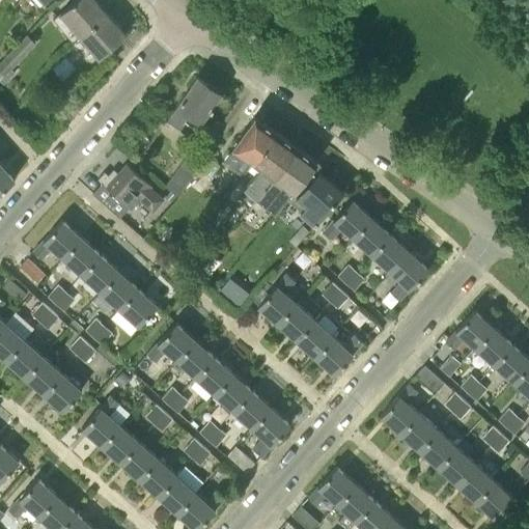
[(79,37),(105,14),(92,0),(75,0),(59,15),(79,37)]
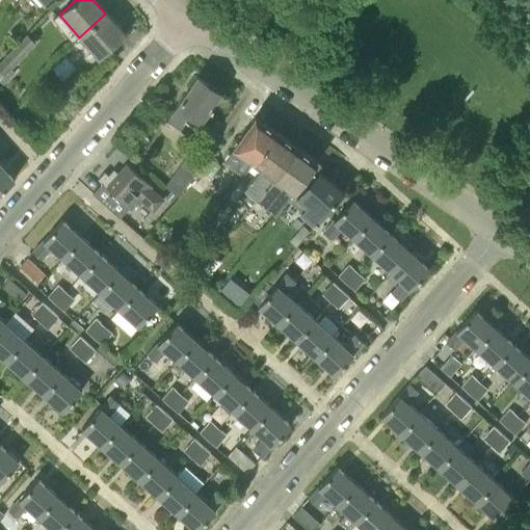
[(105,14),(79,37),(98,59),(124,35),(105,14)]
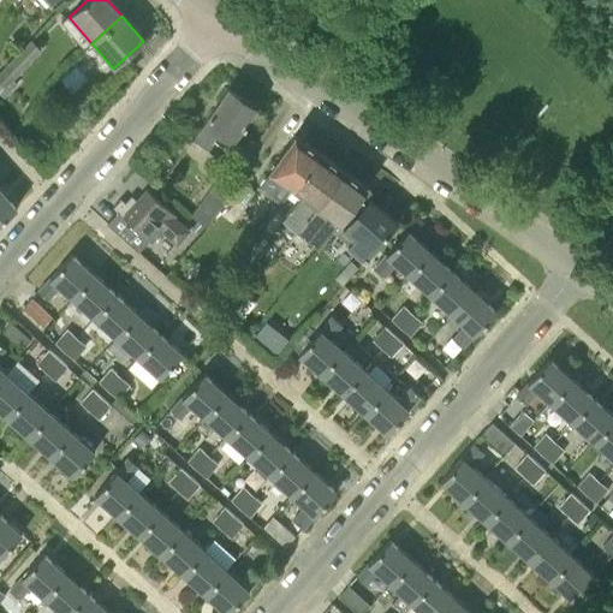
[(0,99),(1,100),(15,87),(10,83),(40,51),(28,40),(0,71),(0,99)]
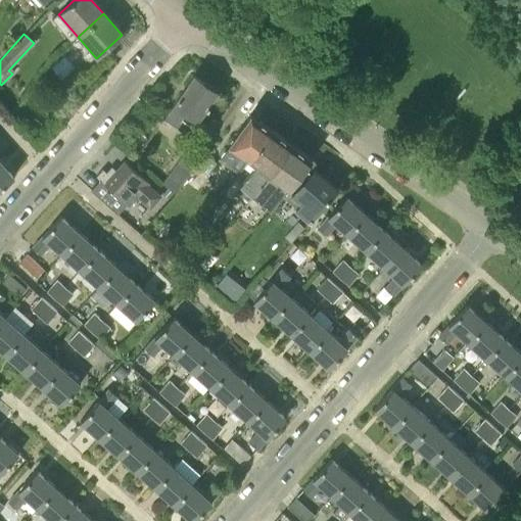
[(66,56),(56,64),(66,76),(76,67),(66,56)]
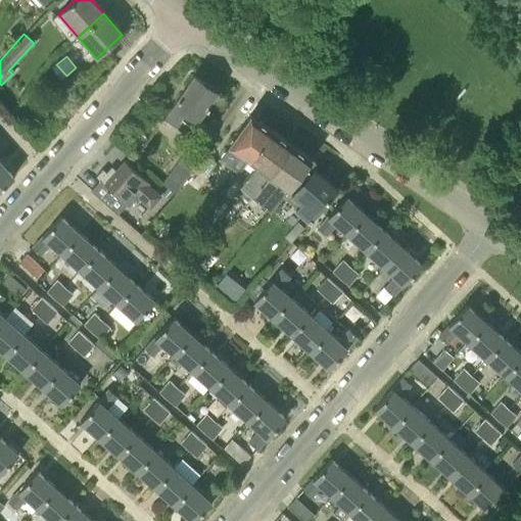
[(44,77),(35,86),(42,92),(51,83),(44,77)]
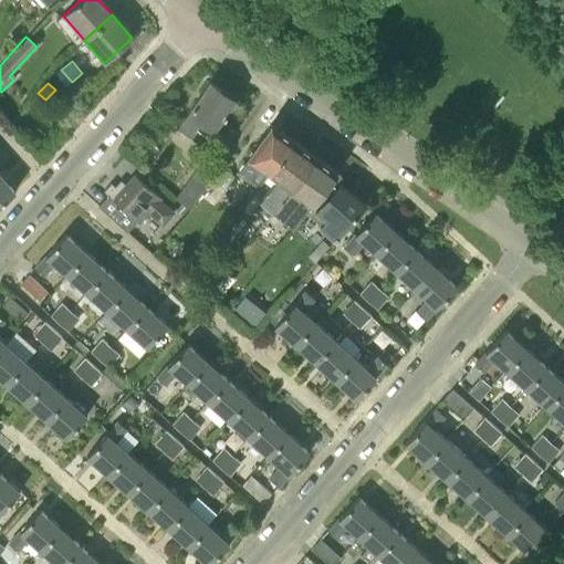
[(201,146),(233,101),(208,83),(180,121),(192,129),(188,136),(201,146)]
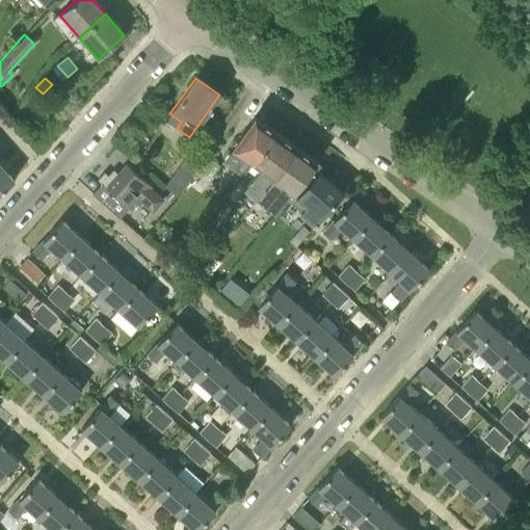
[(242,157),(252,163),(274,133),(254,117),(219,164),(231,171),(237,164),(242,157)]
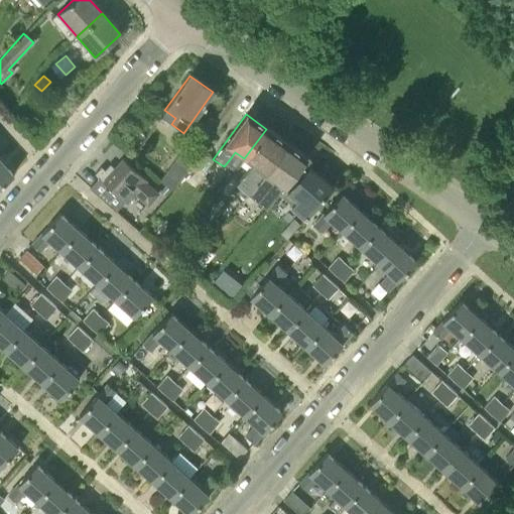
[(266,129),(245,159),(251,164),(231,188),(235,191),(221,210),(223,212),(229,217),(245,196),(286,143),(266,129)]
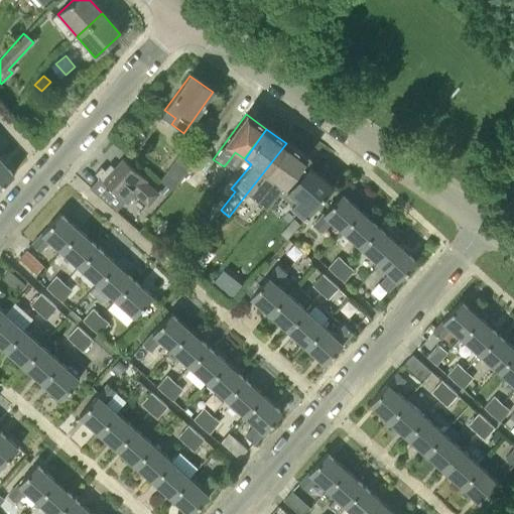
[(286,143),(245,196),(248,198),(255,204),(257,206),(264,212),(284,186),(305,157),(286,143)]
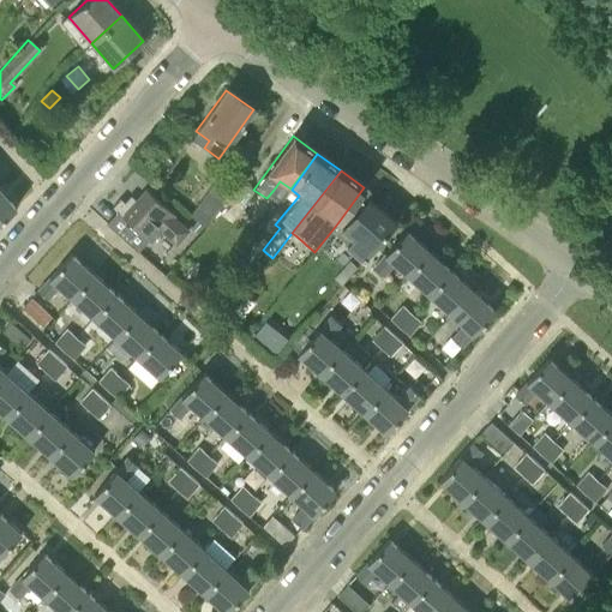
[(241,208),(252,193),(241,184),(229,199),(241,208)]
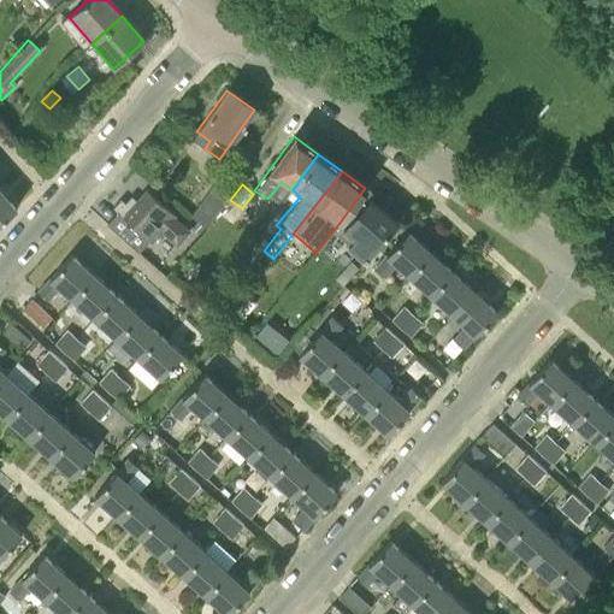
[(204,229),(230,198),(216,186),(190,217),(196,223),(204,229)]
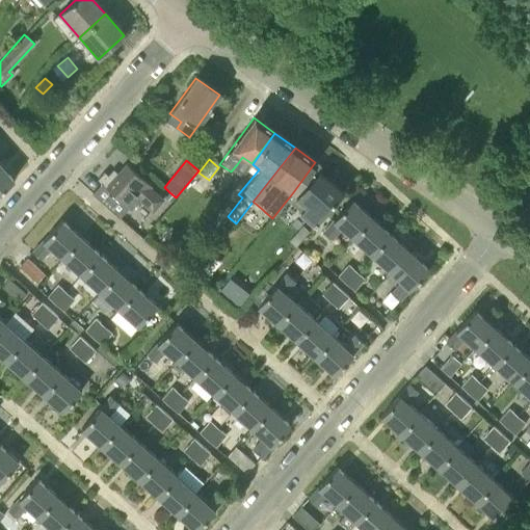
[(0,190),(12,180),(0,164),(0,190)]
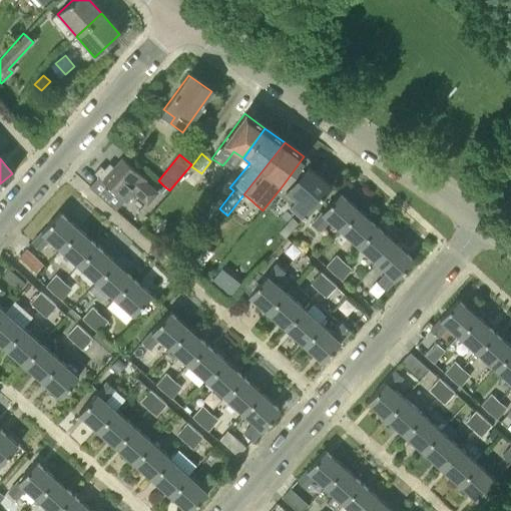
[(144,180),(121,159),(107,174),(98,167),(92,174),(124,203),(132,193),(145,205),(155,194),(142,182),(144,180)]
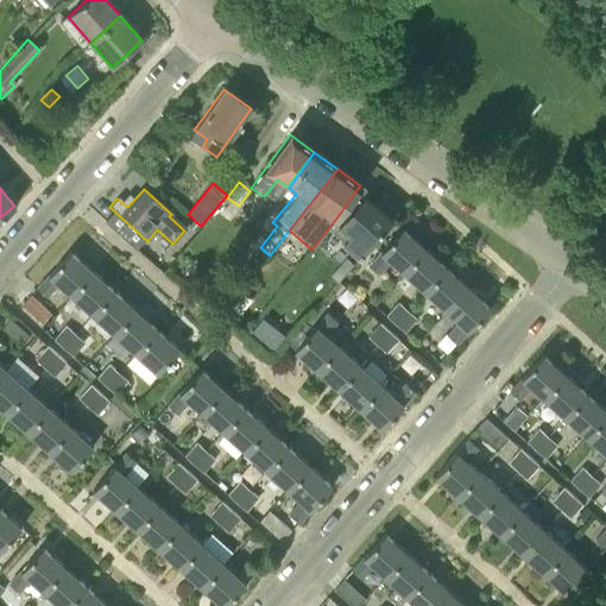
[(342,241),(360,258),(372,246),(371,245),(392,221),(363,195),(335,225),(347,235),(342,241)]
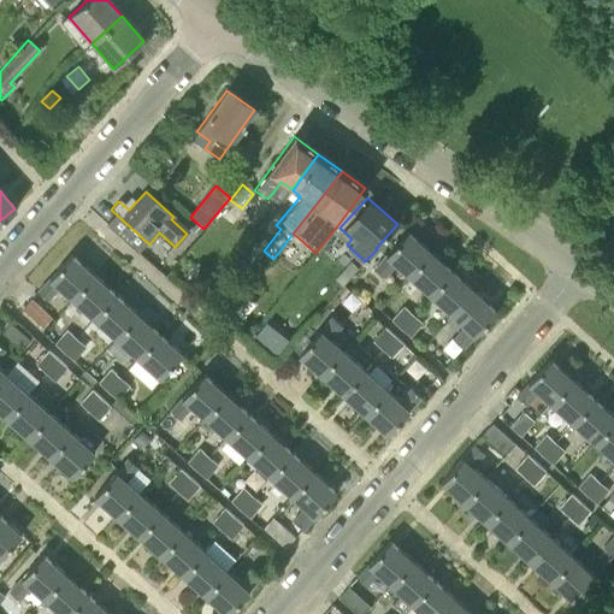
[(199,236),(204,229),(196,223),(190,229),(199,236)]
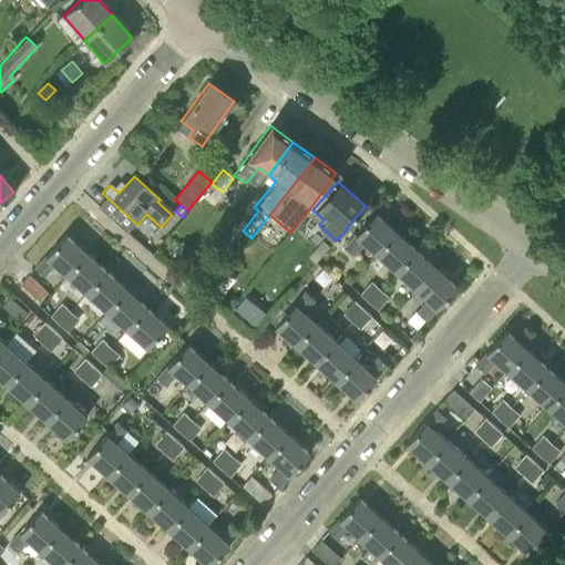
[(347,229),(336,240),(353,256),(362,245),(375,255),(394,233),(373,214),(355,236),(347,229)]
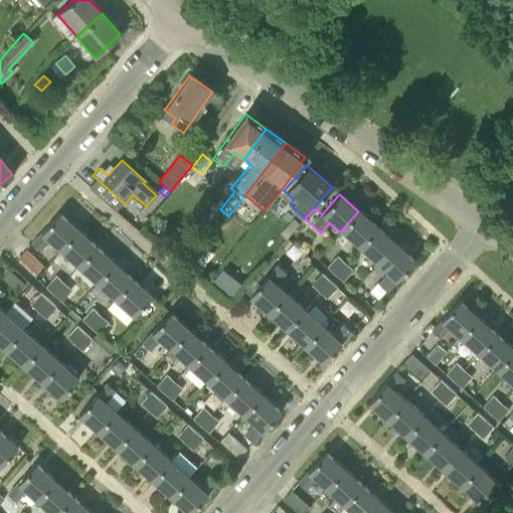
[(358,211),(340,231),(358,247),(376,227),(358,211)]
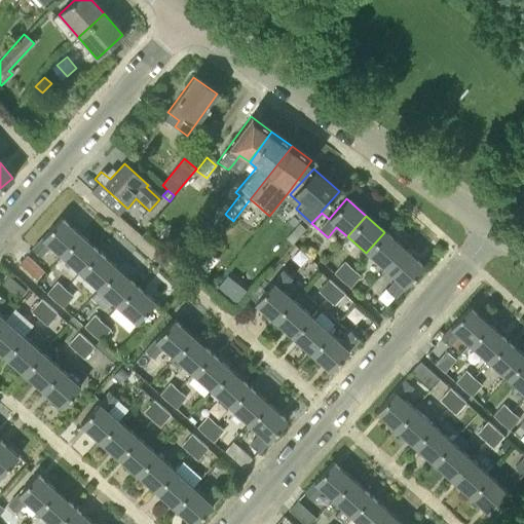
[(60,256),(78,236),(59,219),(31,251),(39,257),(48,246),(60,256)]
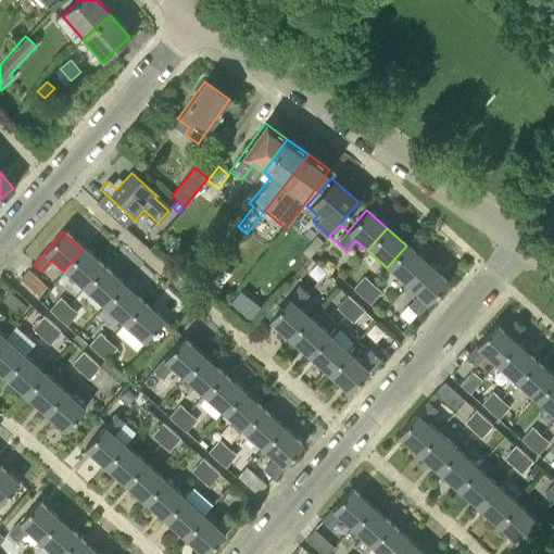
[(177,238),(166,252),(179,263),(190,249),(177,238)]
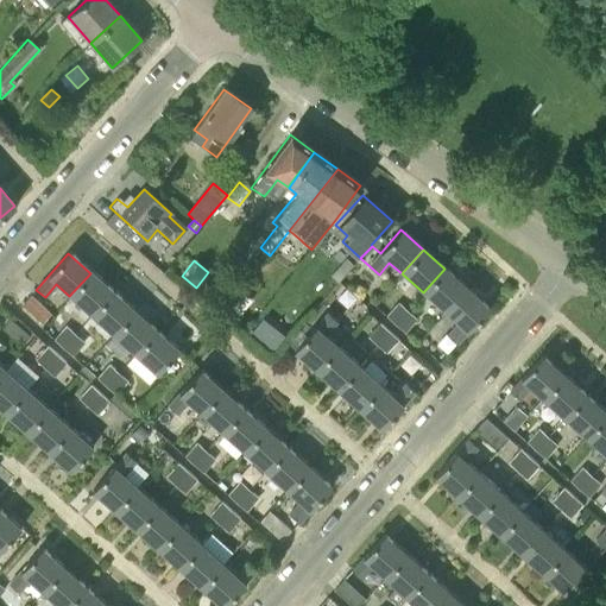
[(444,269),(423,292),(444,311),(466,288),(444,269)]
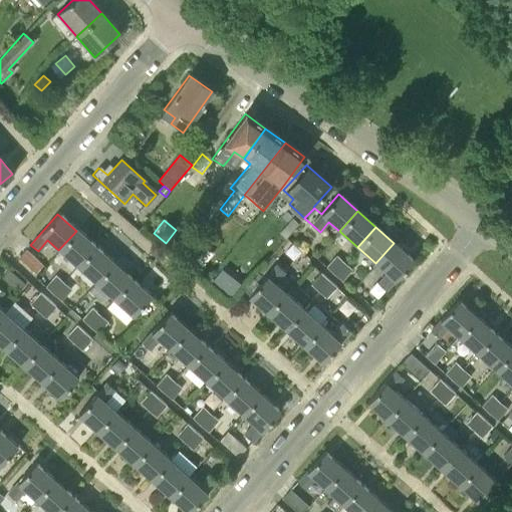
[(77,267),(94,247),(76,231),(58,250),(51,258),(70,274),(77,267)]
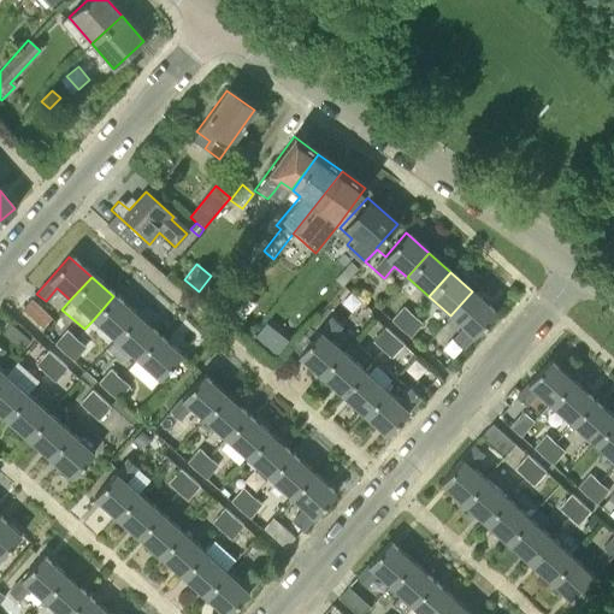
[(472,291),(450,316),(462,328),(452,340),(462,348),(495,312),(472,291)]
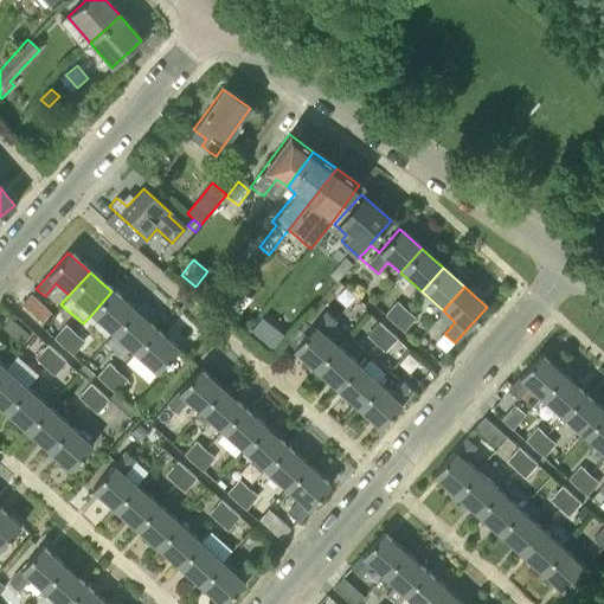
[(113,334),(134,310),(111,291),(91,315),(113,334)]
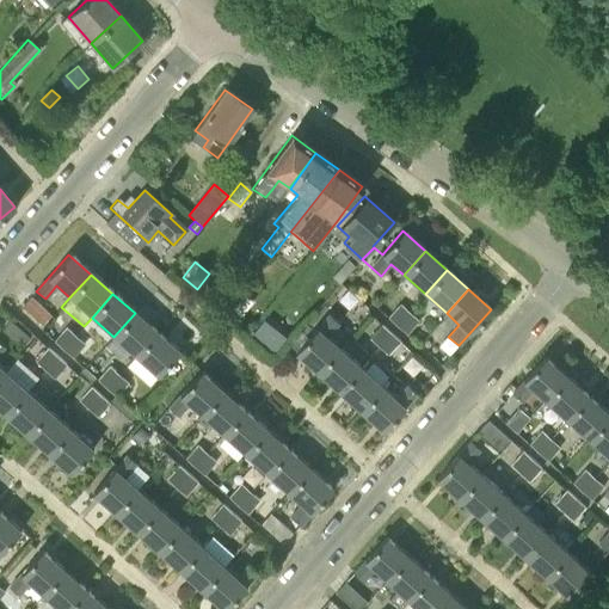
[(41,326),(49,317),(30,299),(20,308),(41,326)]
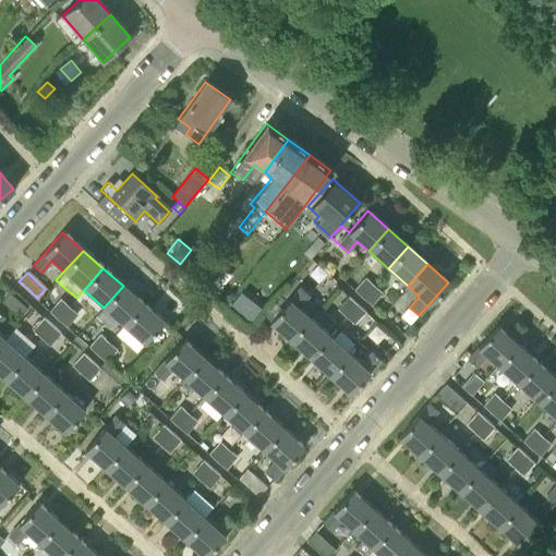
[(217,291),(224,283),(217,278),(210,285),(217,291)]
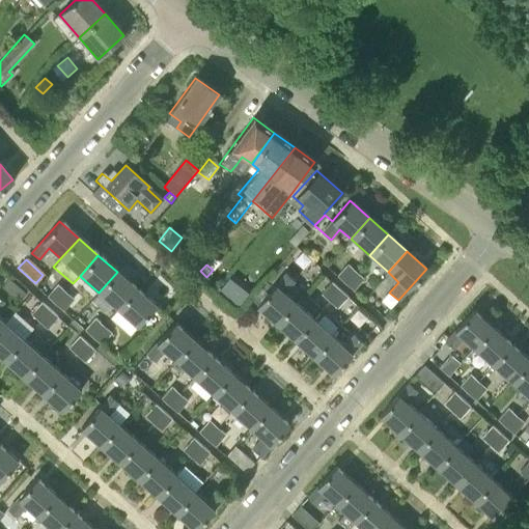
[(343,284),(354,273),(345,266),(335,277),(343,284)]
